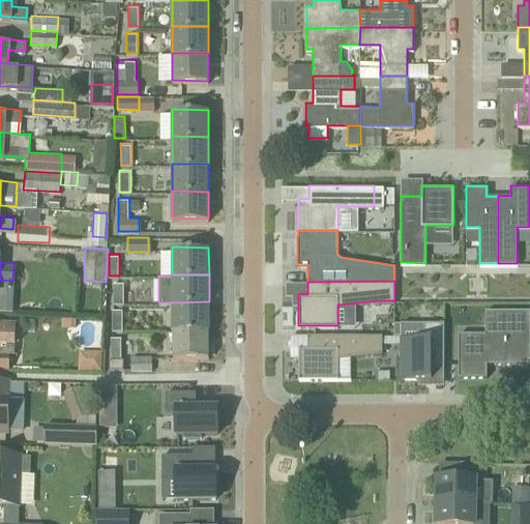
[(123,282),(112,282),(113,302),(123,302),(123,301),(131,301),(131,285),(123,285),(123,282)]
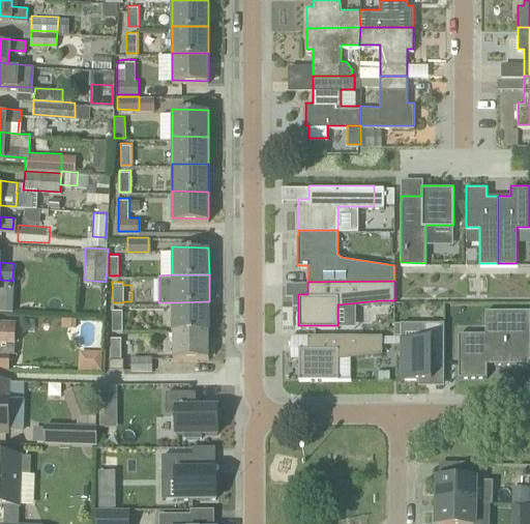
[(209,301),(173,302),(173,329),(209,329),(209,301)]
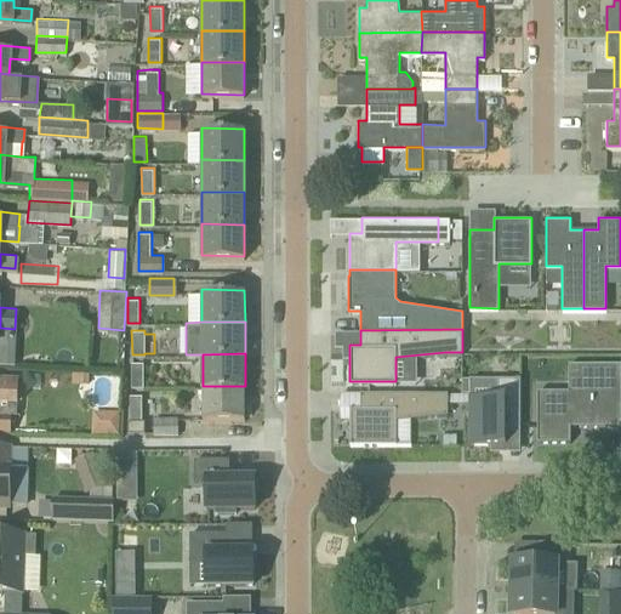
[(569,390),(537,390),(537,439),(570,441),(570,425),(620,424),(620,362),(569,362),(569,390)]
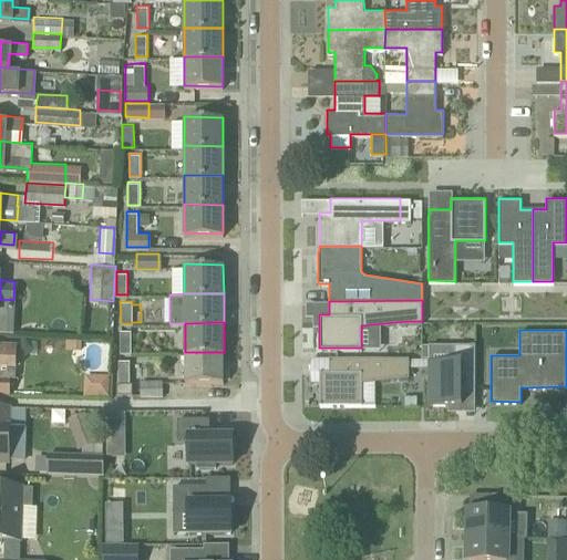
[(131,331),(119,331),(119,353),(131,352),(131,331)]
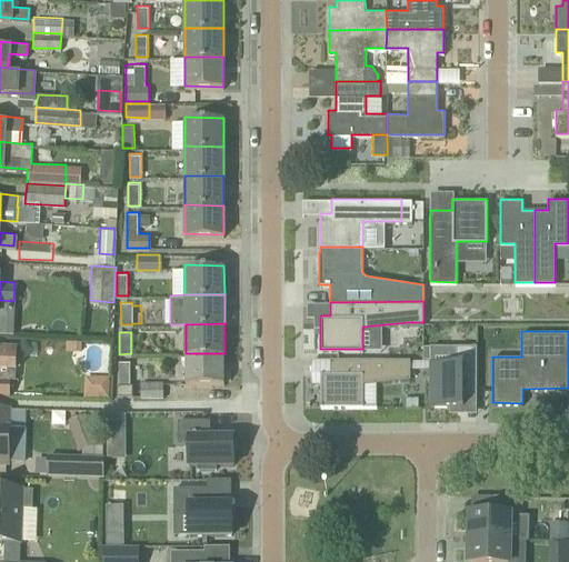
[(0,393),(10,394),(10,385),(11,378),(16,378),(17,344),(0,343),(0,393)]
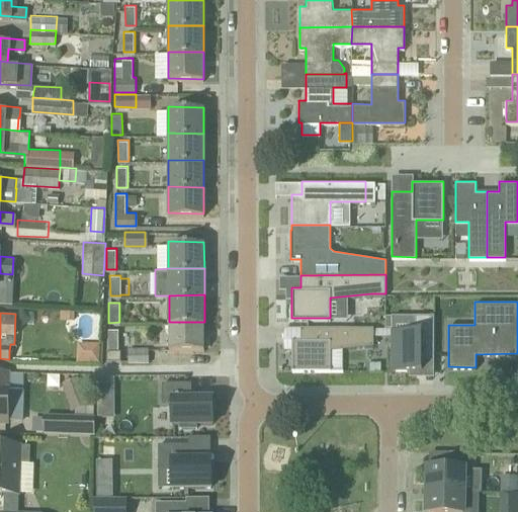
[(434,314),(418,314),(418,328),(392,328),(392,368),(422,368),(422,358),(434,358),(434,314)]
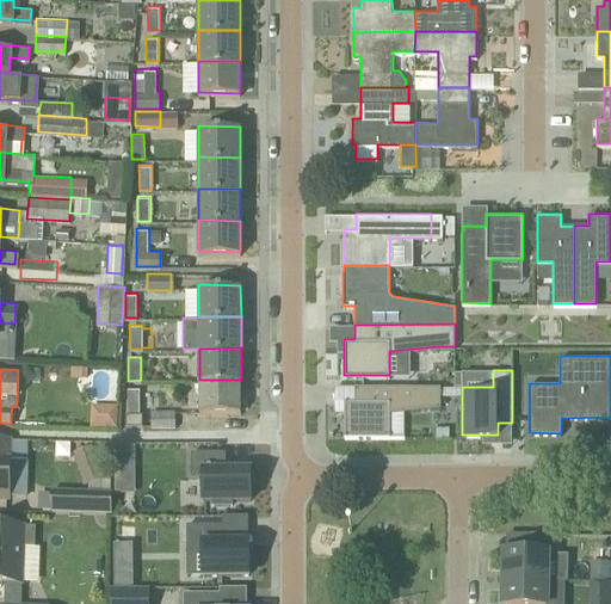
[(241,380),(199,380),(199,411),(241,411),(241,380)]
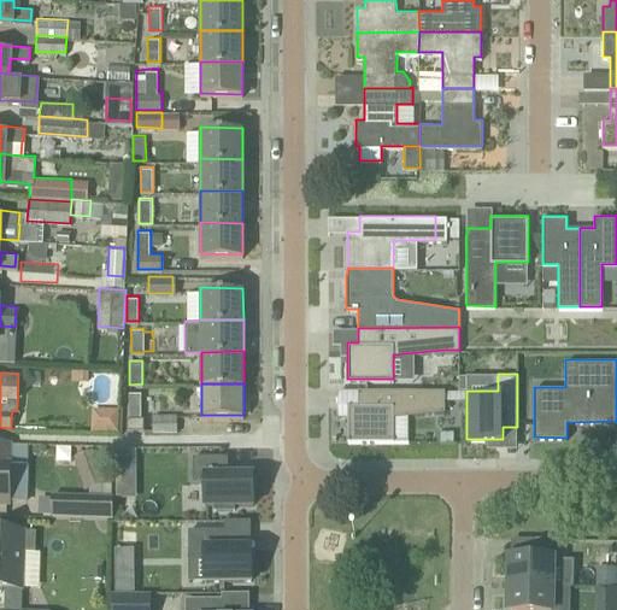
[(347,403),(348,439),(394,439),(393,415),(445,409),(445,388),(358,388),(358,403),(347,403)]
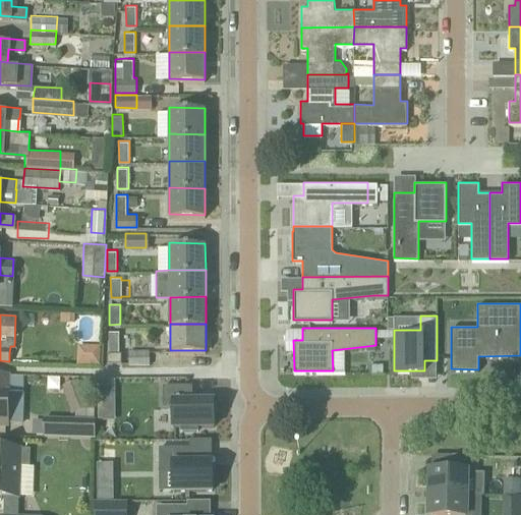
[(108,331),(108,351),(118,351),(118,331),(108,331)]
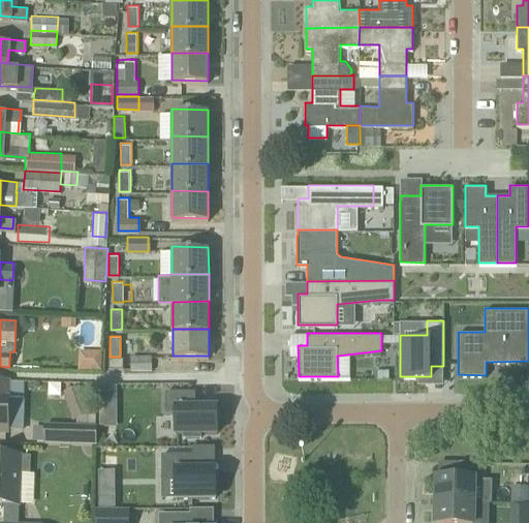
[(76,366),(99,366),(99,346),(75,347),(76,366)]
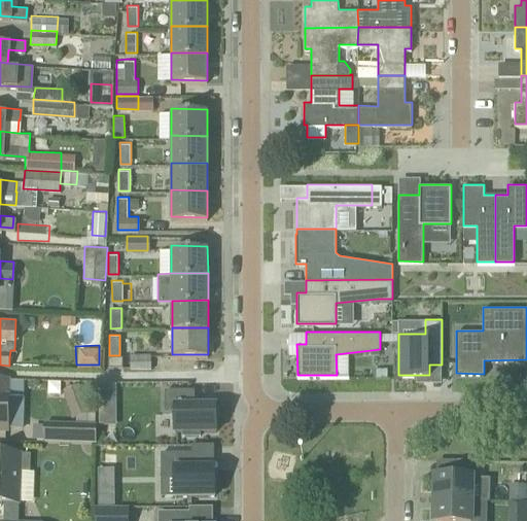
[(130,352),(130,366),(151,366),(151,352),(130,352)]
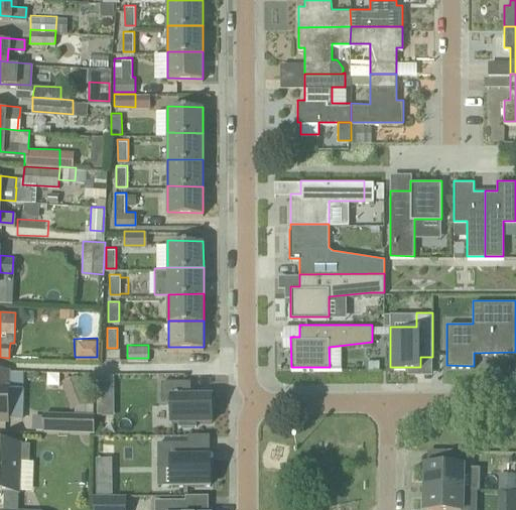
[(106,358),(120,358),(120,348),(117,348),(107,348),(106,348),(106,358)]
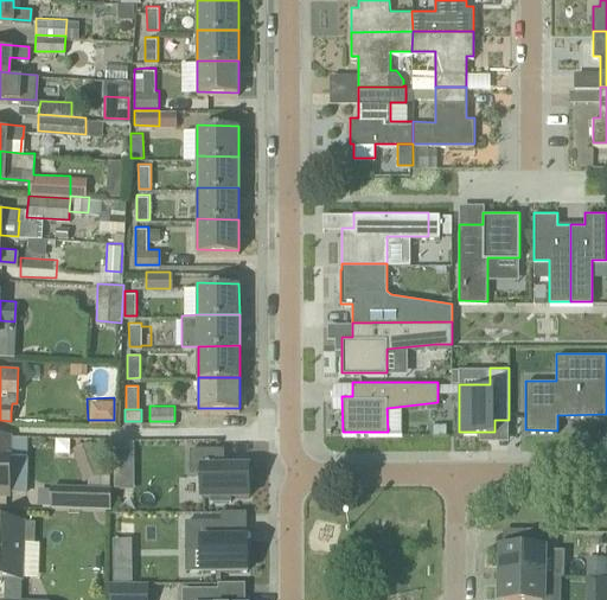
[(446,422),(433,422),(433,432),(446,432),(446,422)]
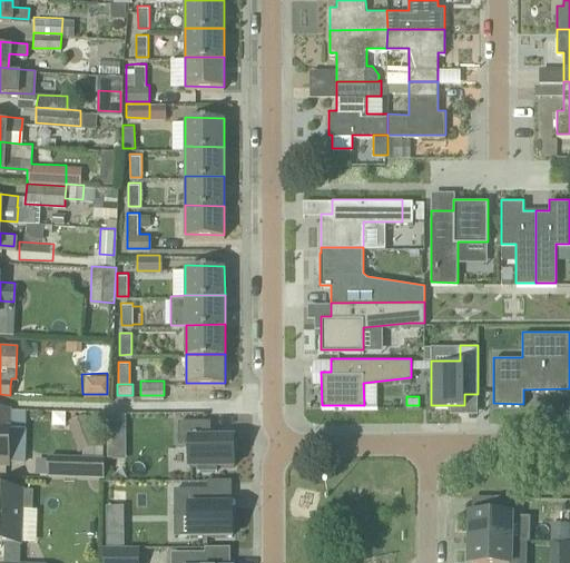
[(9,424),(9,406),(0,405),(0,461),(9,462),(10,424),(9,424)]
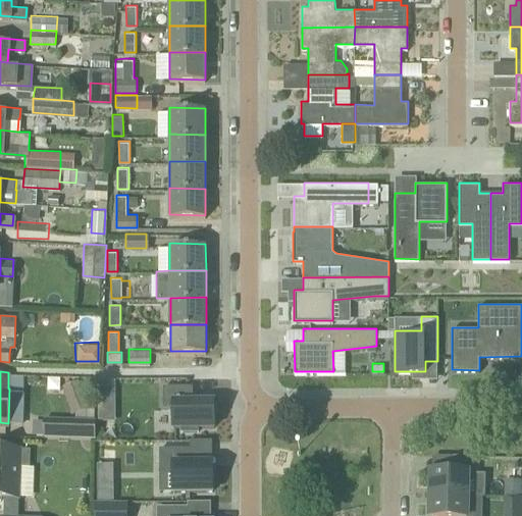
[(80,377),(62,382),(72,411),(90,405),(80,377)]
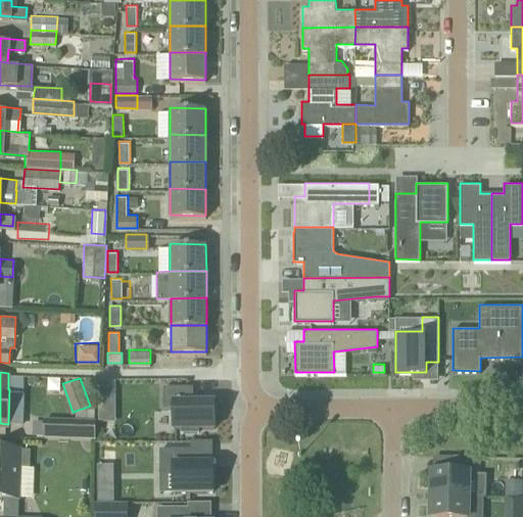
[(98,378),(98,397),(115,397),(115,378),(98,378)]
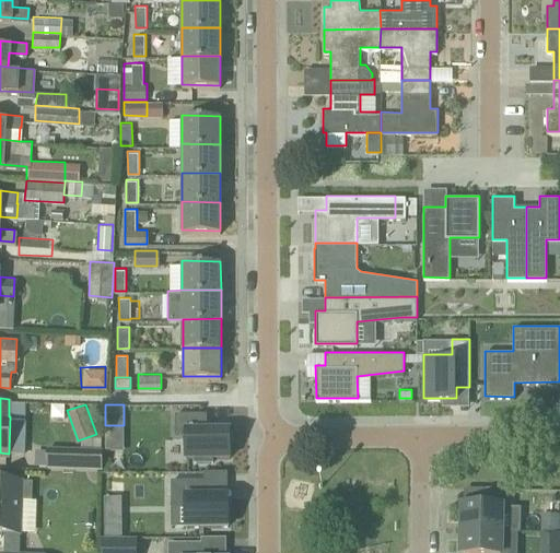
[(207,411),(175,411),(175,435),(186,435),(186,455),(195,455),(195,459),(213,459),(213,455),(230,455),(230,426),(207,426),(207,411)]
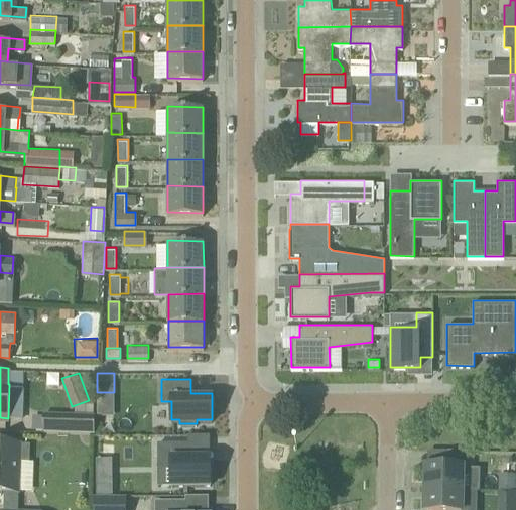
[(95,430),(95,412),(44,411),(43,429),(95,430)]
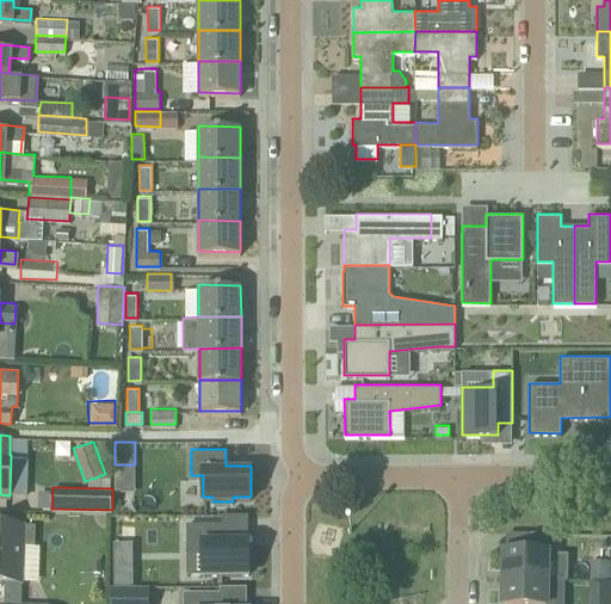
[(0,581),(1,583),(1,579),(22,579),(23,542),(35,543),(36,523),(24,522),(0,521),(0,581)]
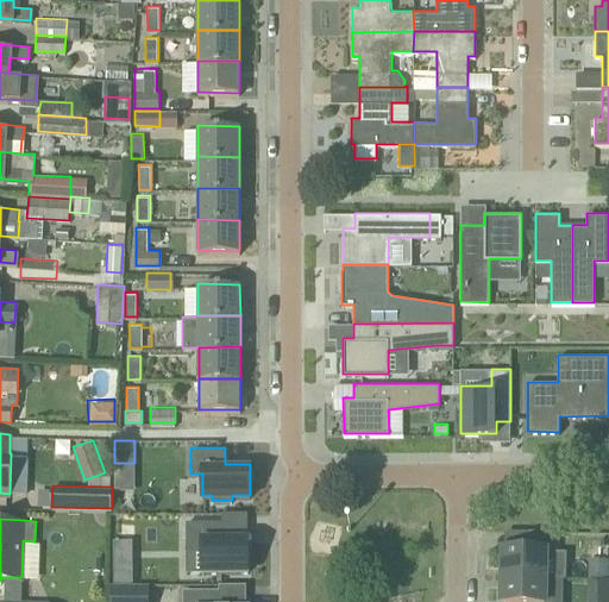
[(248,570),(248,538),(226,538),(226,519),(188,520),(188,546),(202,546),(202,570),(248,570)]
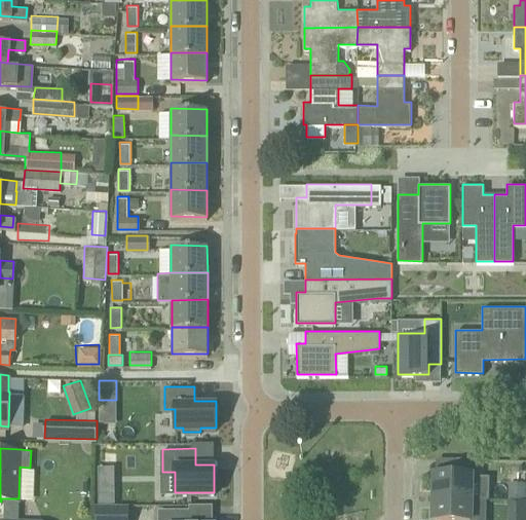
[(479,475),(480,457),(456,456),(456,473),(435,472),(434,493),(433,493),(433,495),(471,496),(471,483),(479,475)]
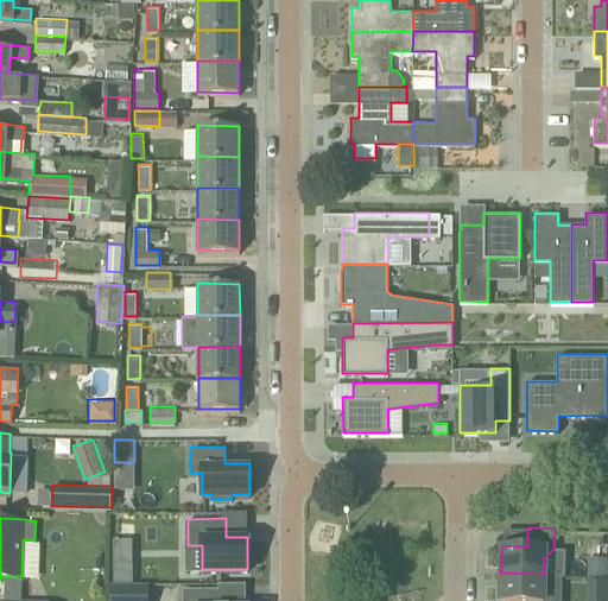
[(132,580),(132,558),(114,558),(114,580),(132,580)]
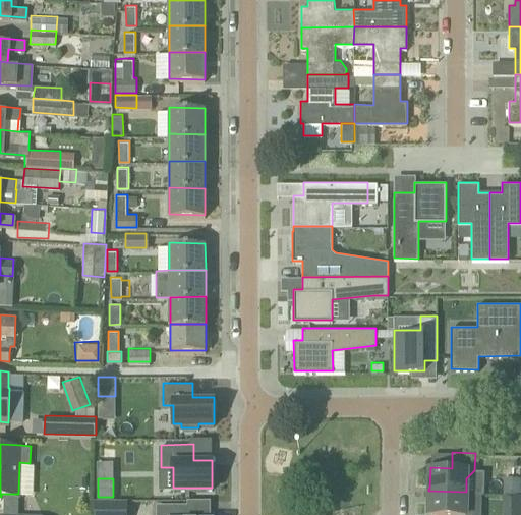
[(466,505),(466,492),(428,491),(428,493),(429,493),(429,514),(451,514),(450,514),(473,514),(473,512),(466,505)]
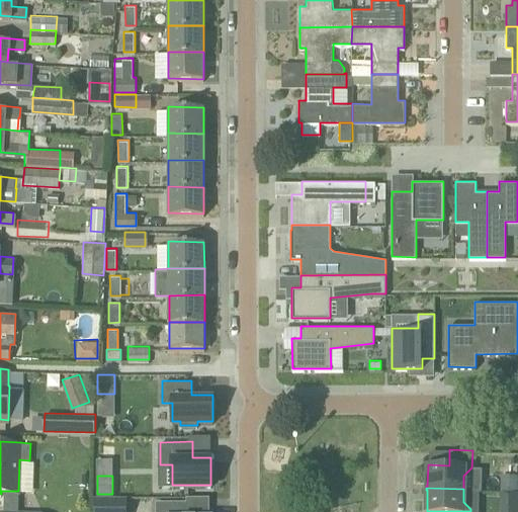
[(515,511),(514,494),(502,495),(502,511),(515,511)]
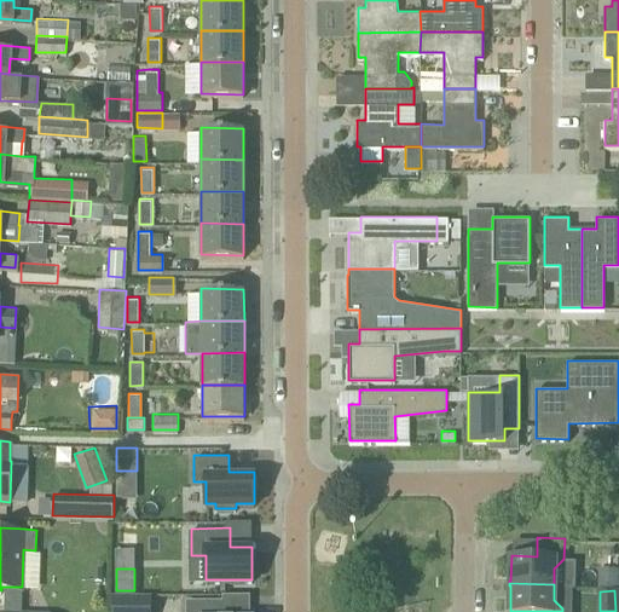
[(150,611),(151,593),(113,593),(113,611),(150,611)]
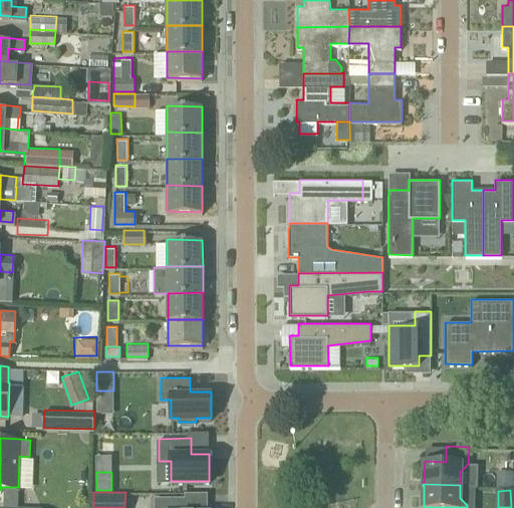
[(185,507),(186,497),(155,497),(155,507),(185,507)]
